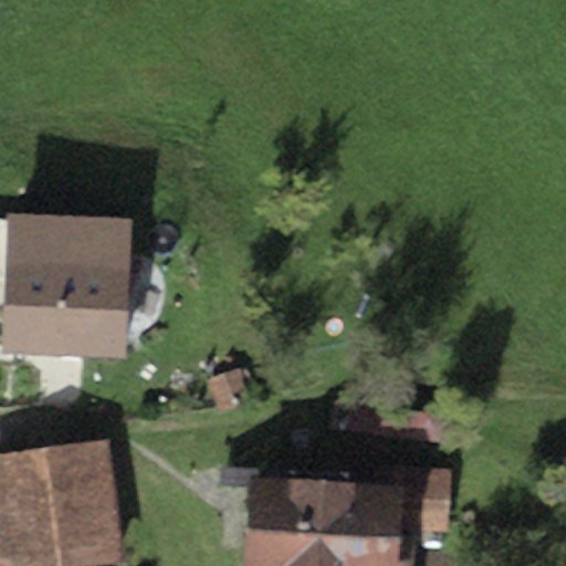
[(133,220),(8,213),(7,222),(2,284),(0,339),(0,352),(125,359),(133,220)]
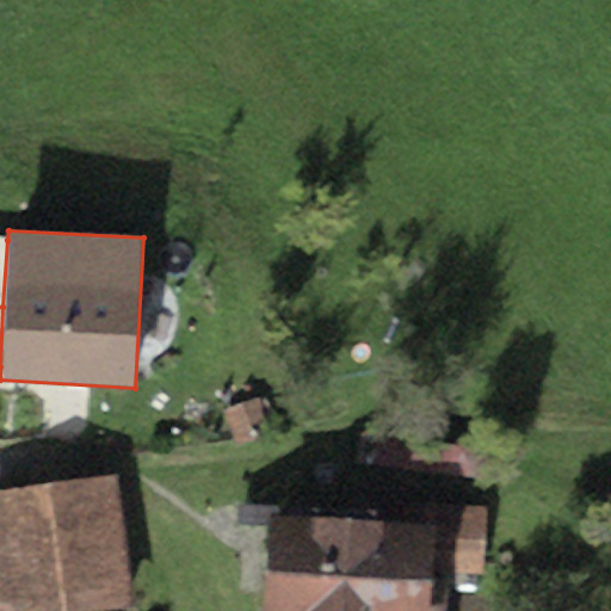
[(261,399),(224,412),(238,449),(275,436),(261,399)]
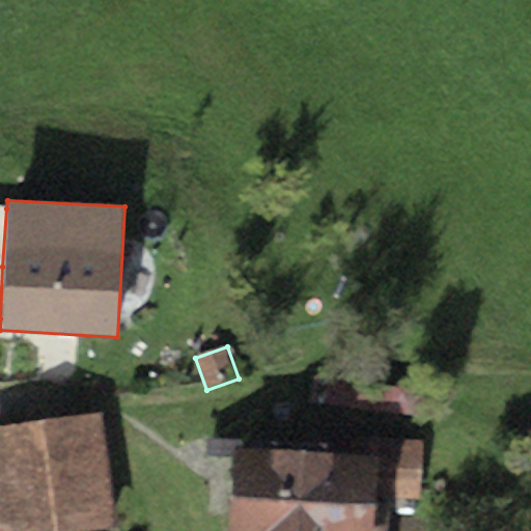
[(318,372),(313,401),(402,416),(408,387),(318,372)]
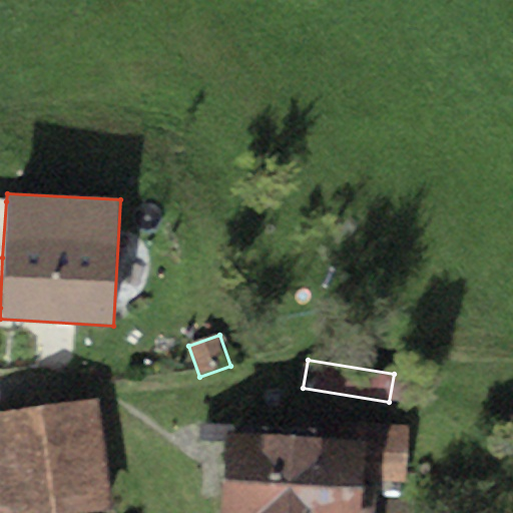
[(110,512),(97,404),(0,416),(0,512),(110,512)]
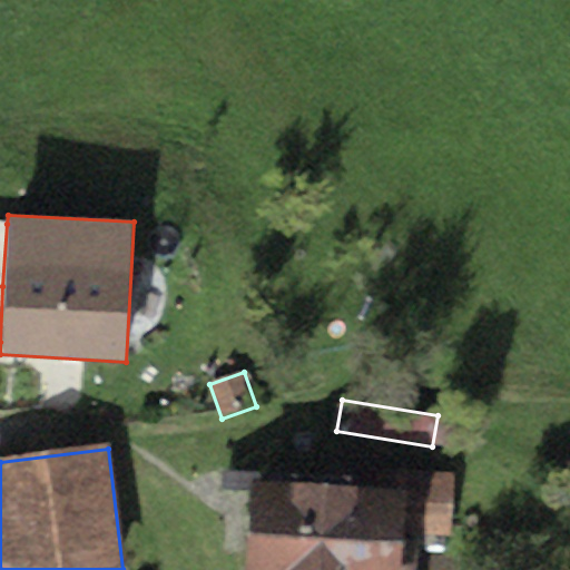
[(458,472),(326,465),(325,482),(321,569),(412,569),(414,534),(454,537),(458,472)]
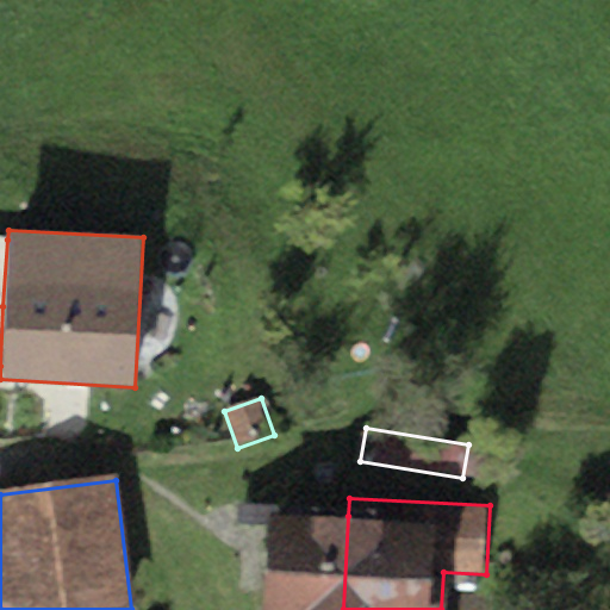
[(343,609),(348,516),(271,510),(262,609),(343,609)]
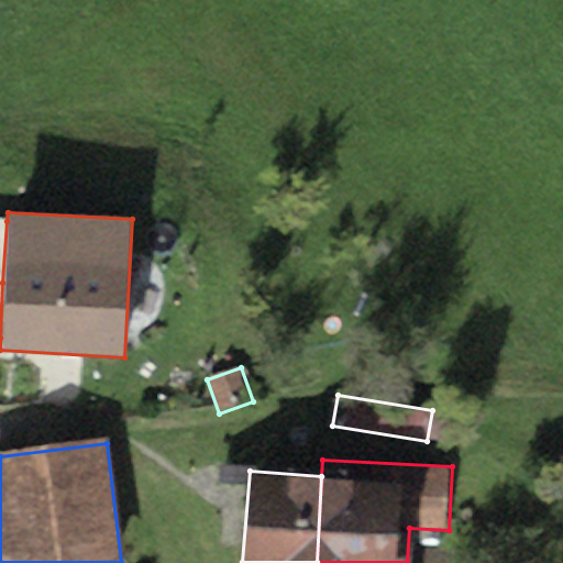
All buildings are outlined.
